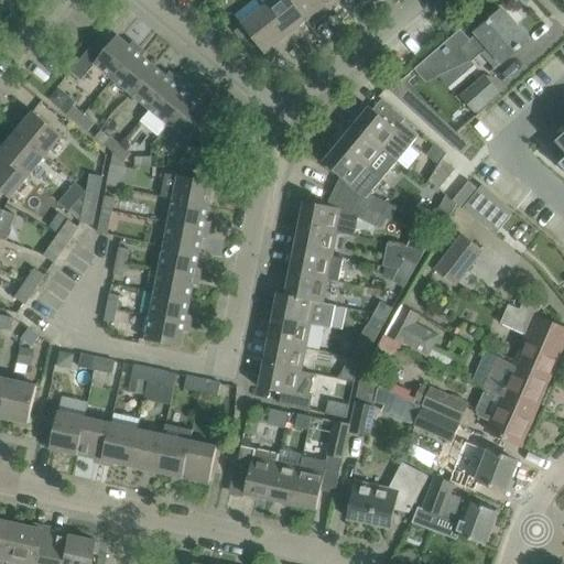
[(300,26),(307,21),(291,0),(271,0),(263,8),(291,43),(304,32),(300,26)]
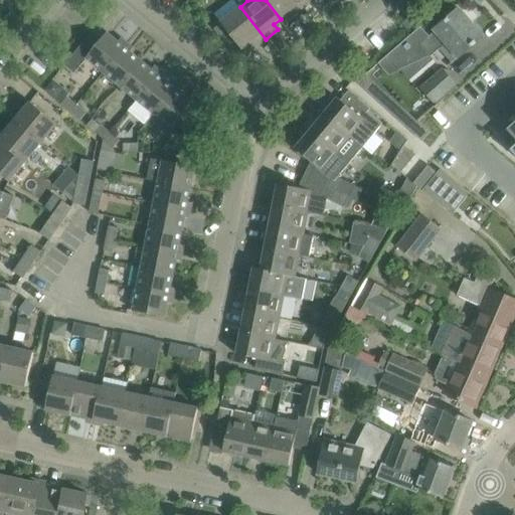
[(292,18),(304,9),(296,0),(266,0),(281,19),(288,13),(292,18)]
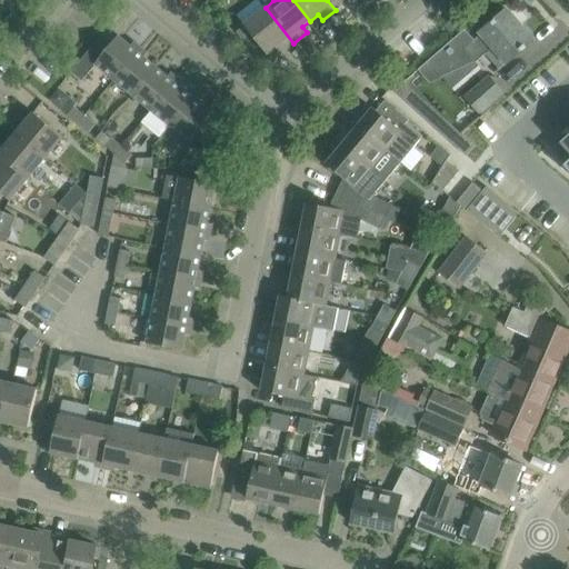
[(327,0),(336,10),(347,0),(327,0)]
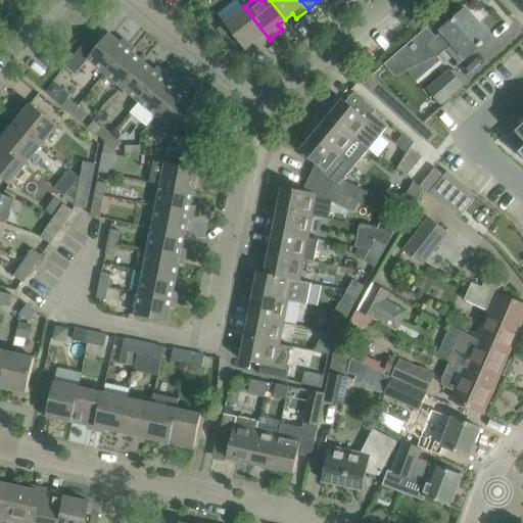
[(257,49),(270,40),(244,7),(225,22),(246,50),(254,44),(257,49)]
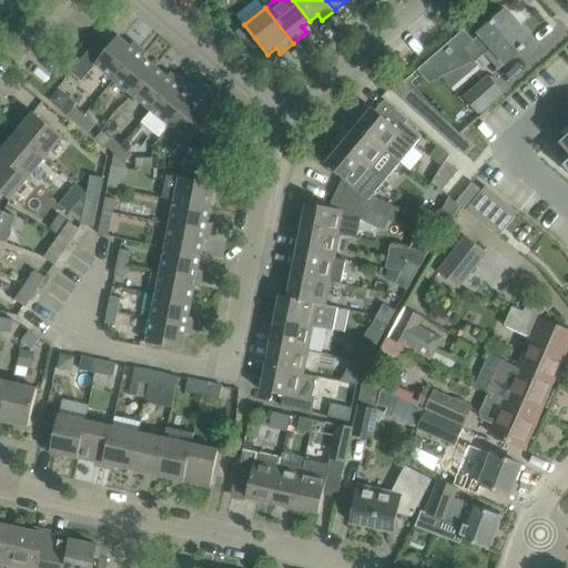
[(465,29),(418,70),(419,71),(421,70),(430,82),(475,61),(476,62),(485,53),(498,69),(507,62),(520,50),(521,51),(526,47),(525,47),(531,40),(506,10),(482,32),(482,33),(473,41),(465,31),(466,30),(465,29)]
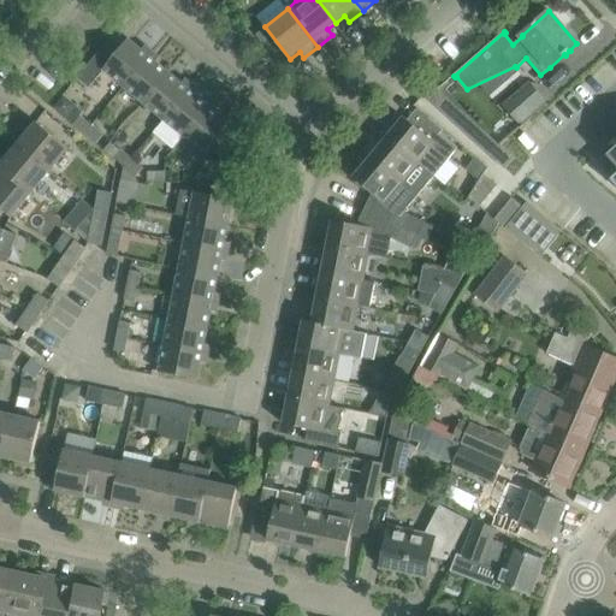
[(491,21),(483,27),(483,28),(490,37),(498,30),(491,21)]
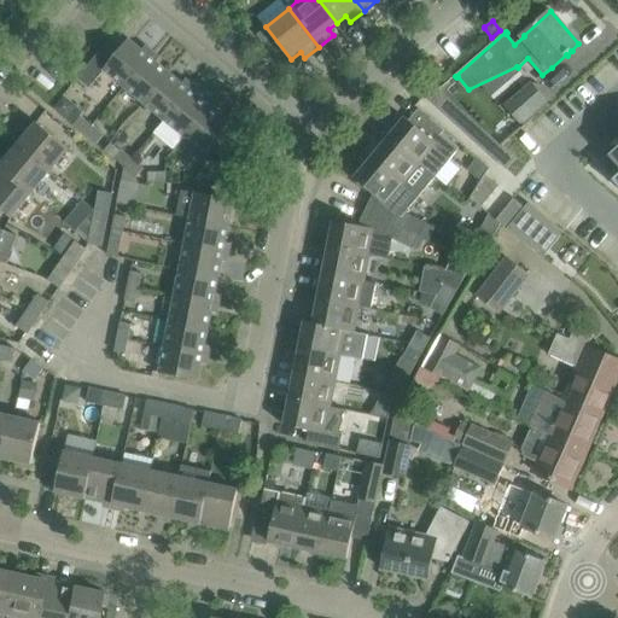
[(150,56),(129,39),(116,53),(105,45),(77,77),(89,88),(104,70),(124,87),(150,56)]
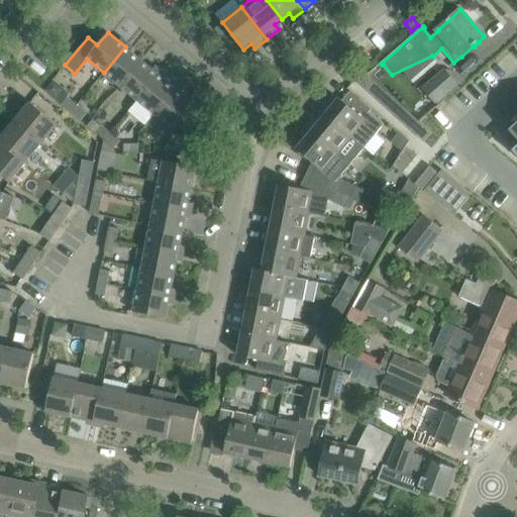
[(121,86),(141,61),(125,46),(104,73),(121,86)]
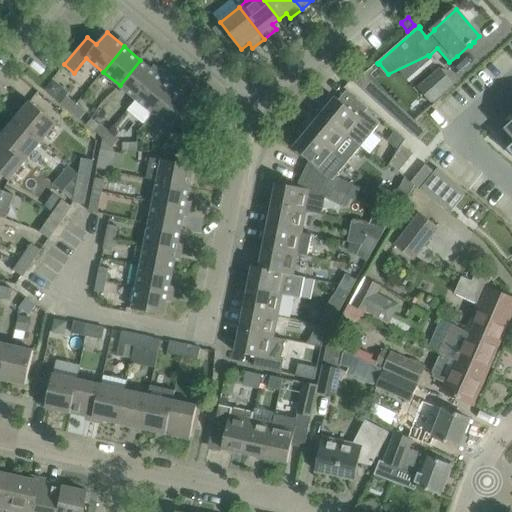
[(136,99),(157,74),(140,60),(120,85),(136,99)]
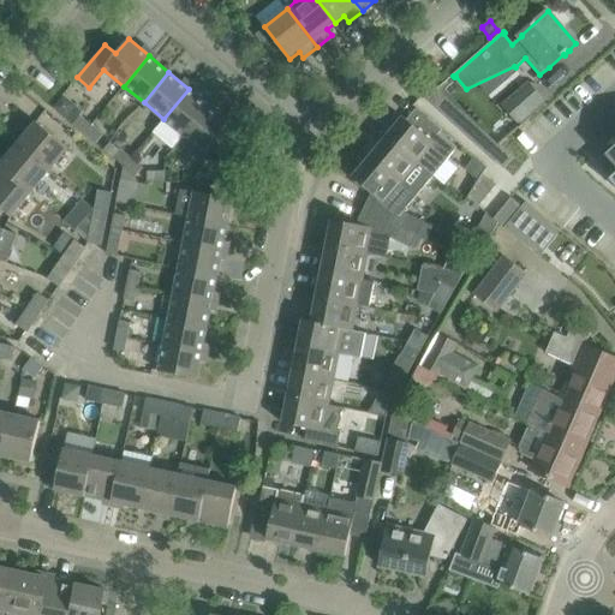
[(529,83),(505,105),(521,125),(547,103),(529,83)]
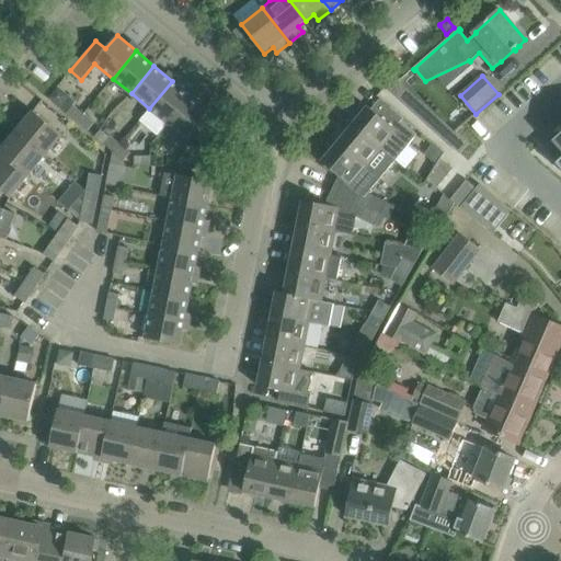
[(168,124),(191,96),(172,81),(149,109),(168,124)]
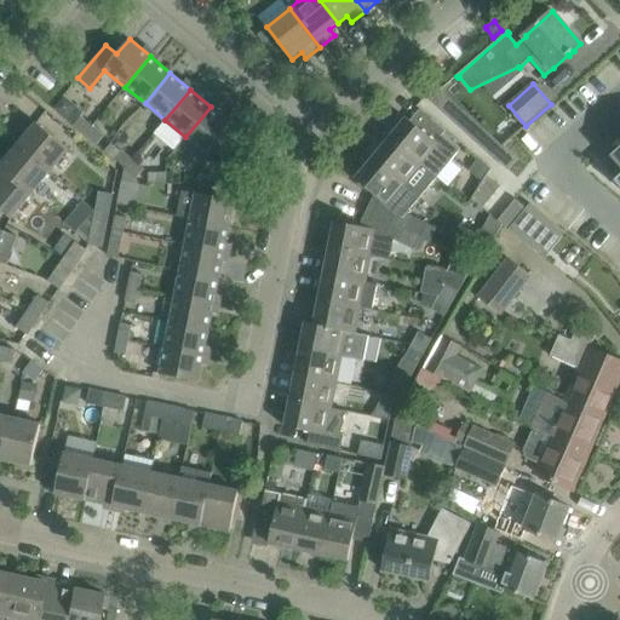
[(507,170),(517,159),(441,90),(434,97),(431,99),(507,170)]
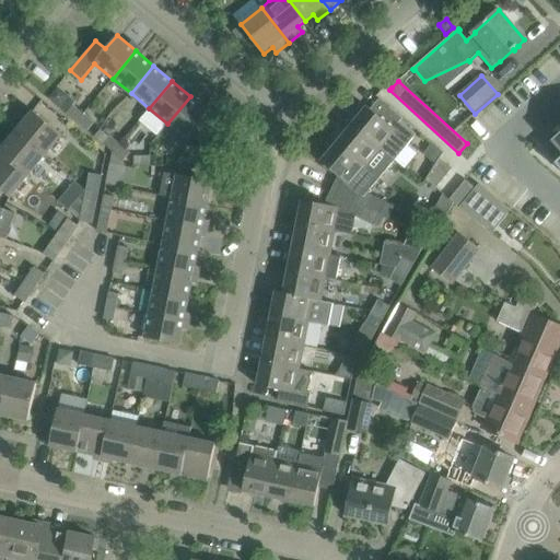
[(201,135),(216,117),(190,96),(167,124),(186,139),(195,129),(201,135)]
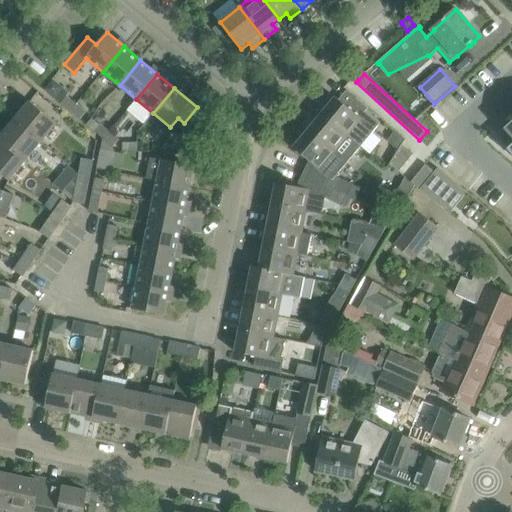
[(70,111),(77,104),(67,96),(61,103),(70,111)]
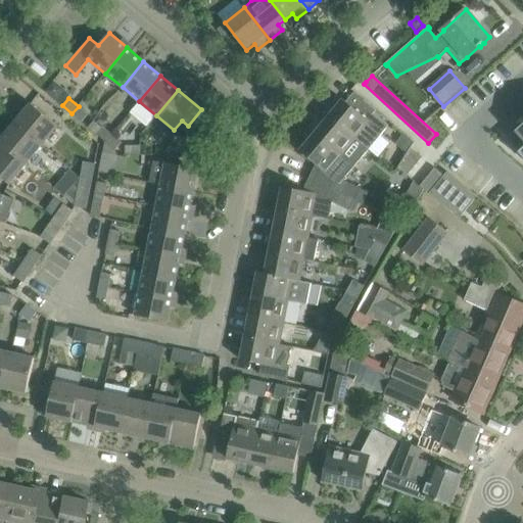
[(364,100),(355,109),(343,99),(329,116),(355,139),(369,149),(387,127),(373,115),(377,110),(364,100)]
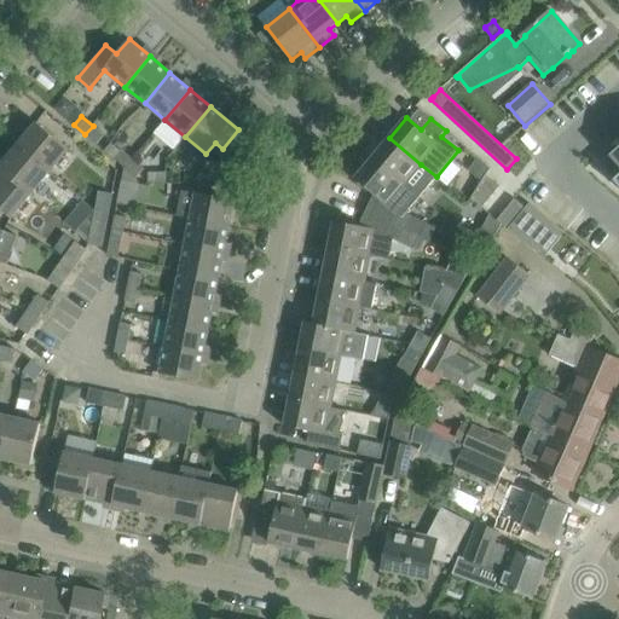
[(18,145),(50,172),(69,149),(36,122),(18,145)]
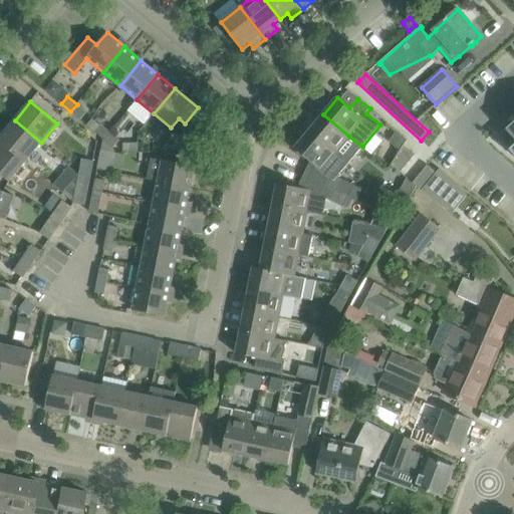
[(77,104),(70,111),(80,119),(86,112),(77,104)]
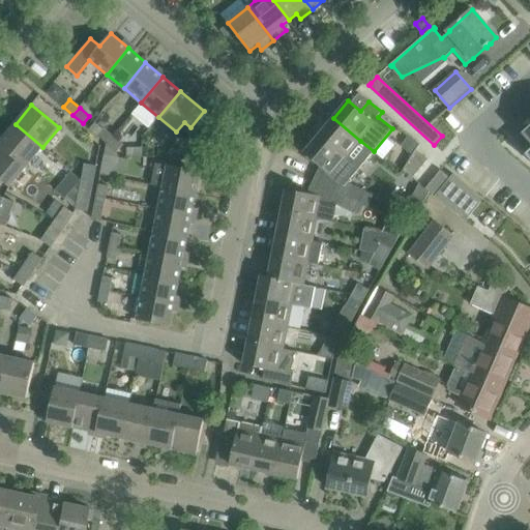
[(374,151),(360,141),(333,118),(319,136),(347,158),(359,169),(374,151)]
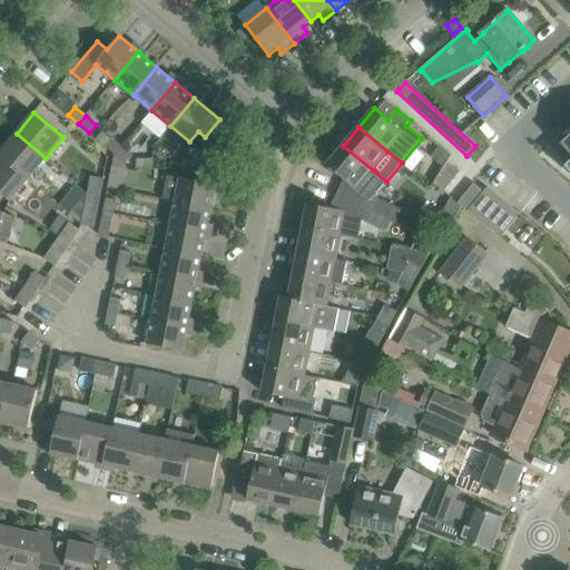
[(569,129),(560,139),(569,149),(569,157),(569,159),(569,160),(566,165),(569,169),(569,129)]
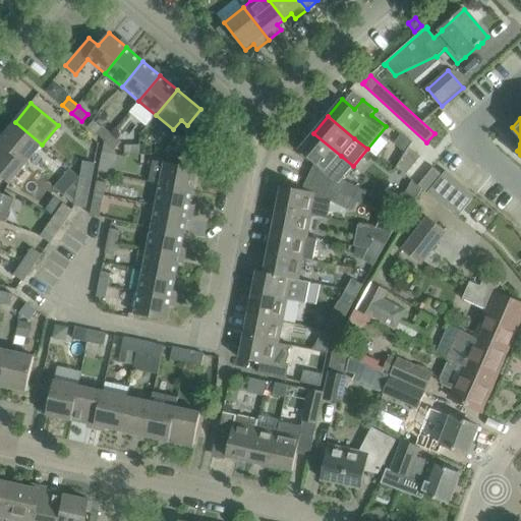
[(101,127),(94,121),(92,123),(89,127),(105,140),(106,141),(112,133),(102,125),(101,127)]
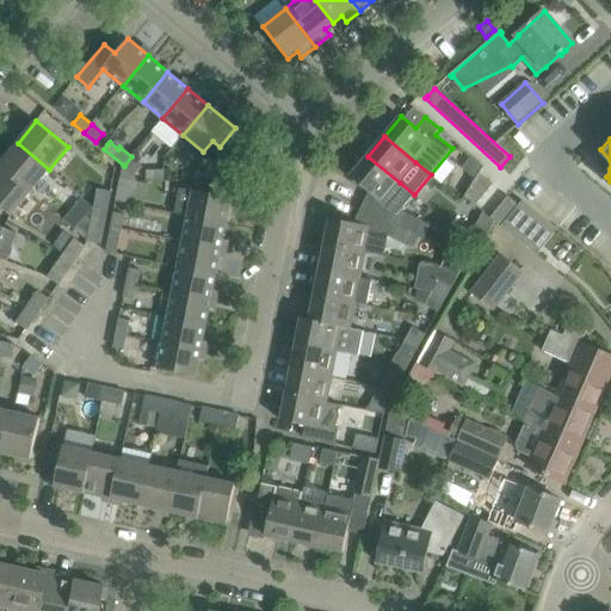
[(0,166),(30,192),(49,170),(18,143),(0,164),(0,166)]
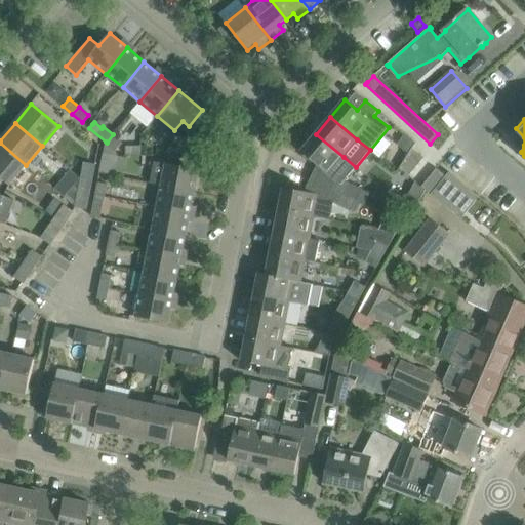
[(113,134),(107,143),(116,151),(122,144),(113,134)]
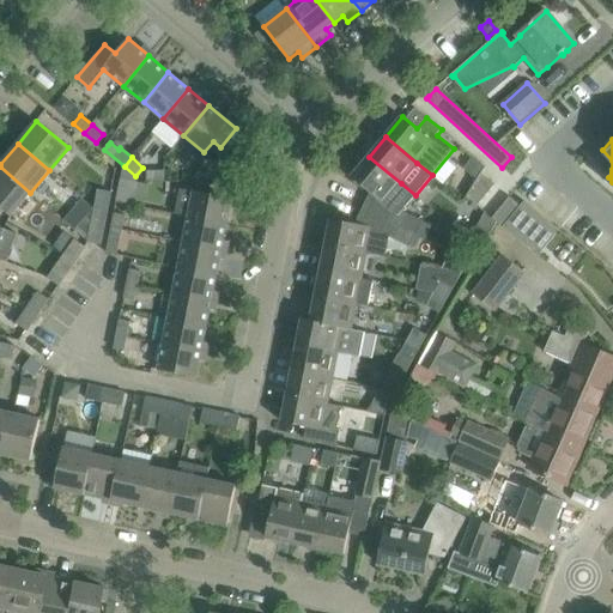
[(214,174),(248,177),(250,161),(217,157),(214,174)]
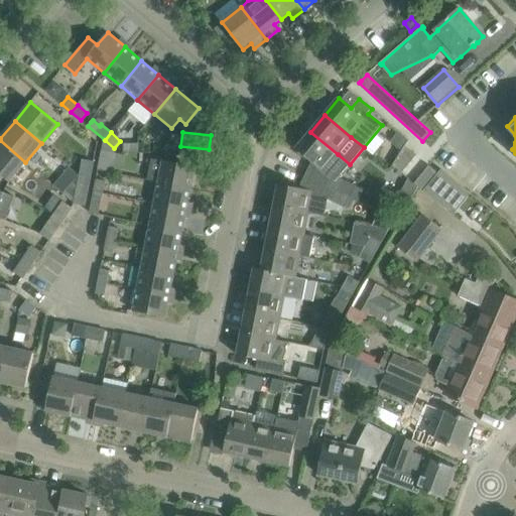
[(350,164),(338,154),(310,132),(296,149),(323,171),(333,174),(339,177),(350,164)]
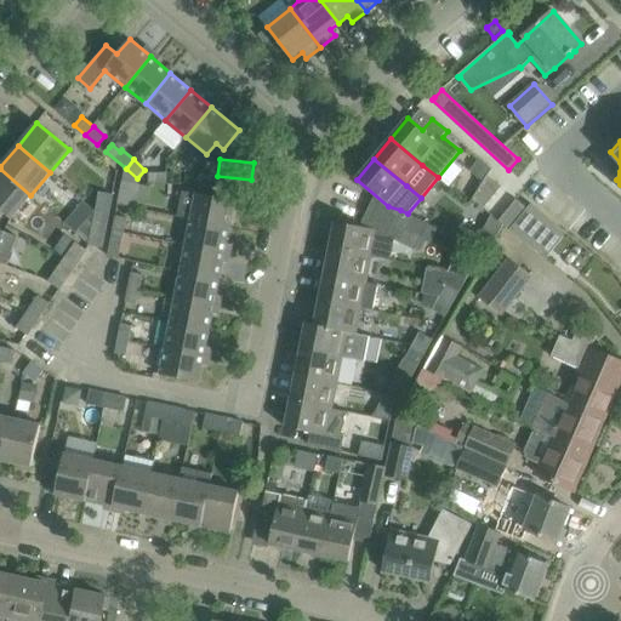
[(480,159),(472,171),(485,181),(489,176),(494,169),(480,159)]
